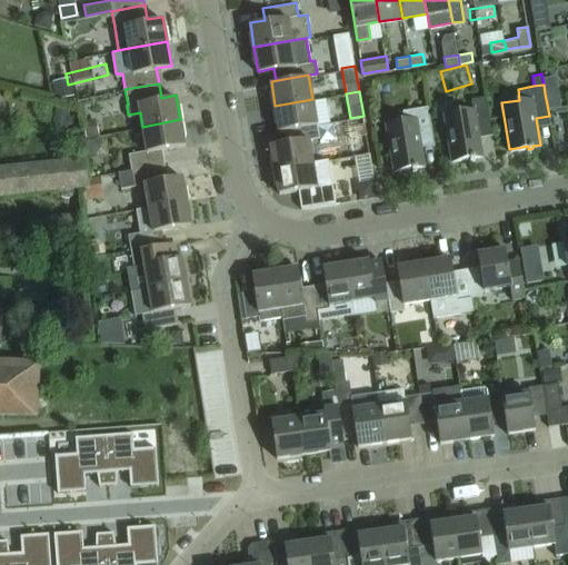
[(482,155),(478,132),(478,128),(490,126),(486,95),(471,97),(472,108),(444,112),(448,137),(451,159),(470,156),(470,159),(475,158),(475,156),(482,155)]
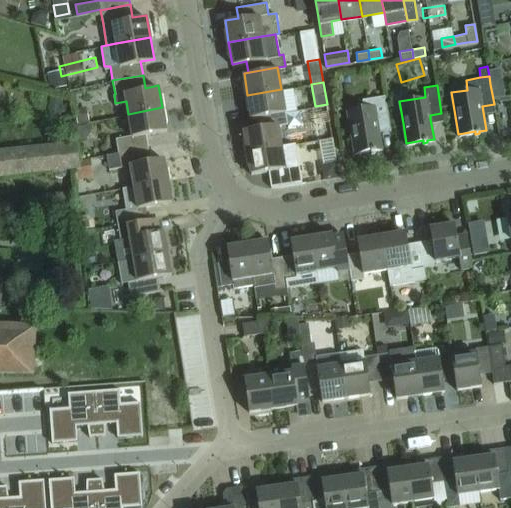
[(86,86),(77,88),(79,101),(88,100),(86,86)]
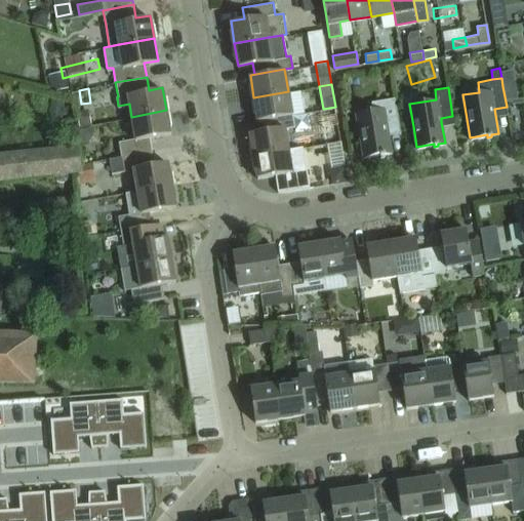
[(262,119),(292,114),(288,91),(253,97),(257,119),(262,119)]
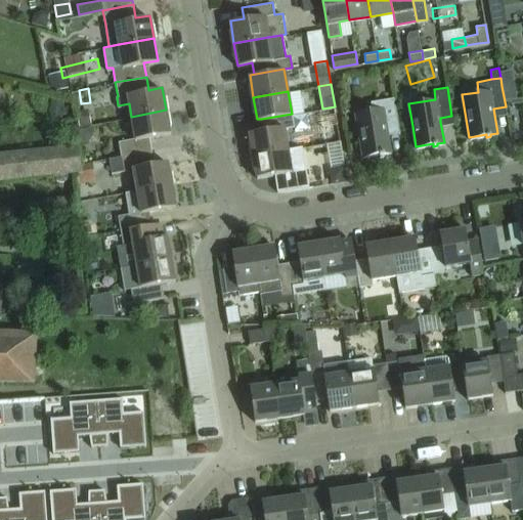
[(394,96),(381,98),(371,99),(372,110),(355,113),(359,135),(362,156),(379,153),(380,155),(384,155),(384,153),(391,152),(387,127),(398,125),(394,96)]
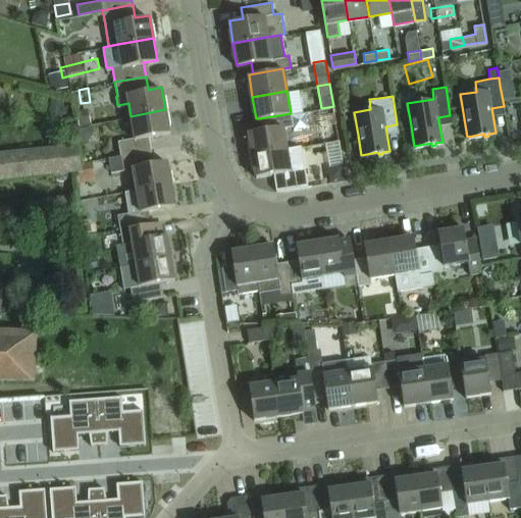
[(48,112),(61,115),(64,99),(51,97),(48,112)]
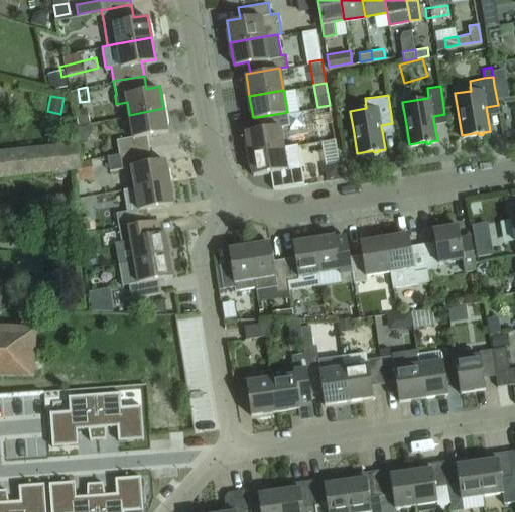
[(119,152),(149,147),(147,134),(167,130),(163,108),(129,115),(133,135),(116,138),(119,152)]
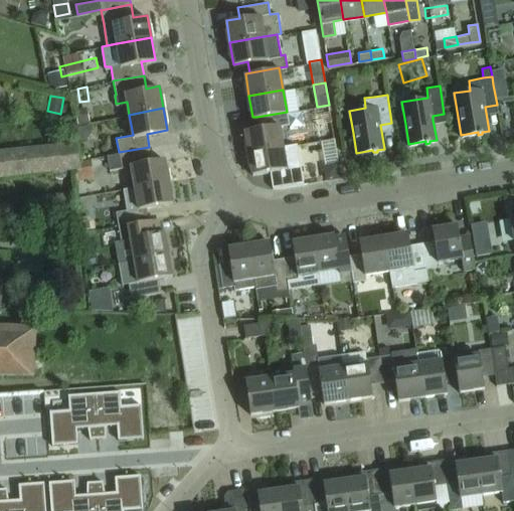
[(329,110),(319,111),(321,124),(331,123),(329,110)]
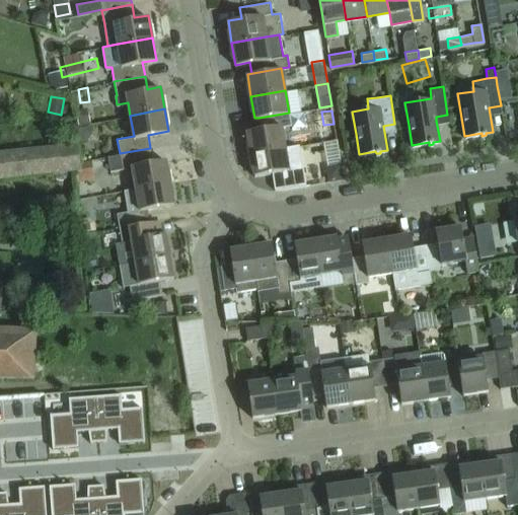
[(250,153),(298,144),(285,146),(281,126),(291,124),(289,113),(259,118),(261,128),(246,131),(250,153)]
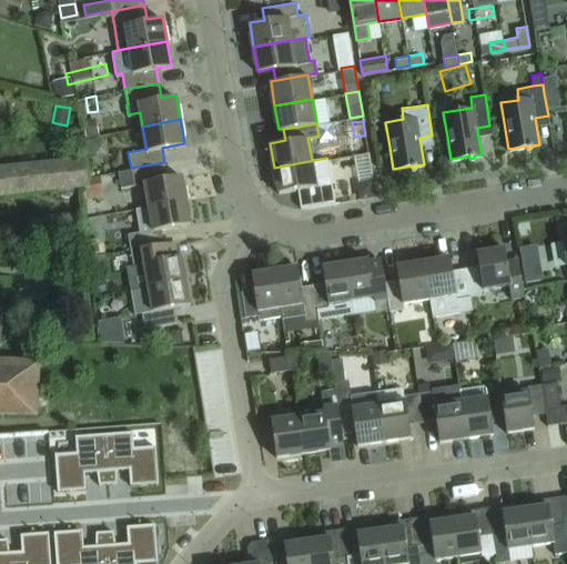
[(0,192),(88,184),(84,155),(0,162),(0,192)]
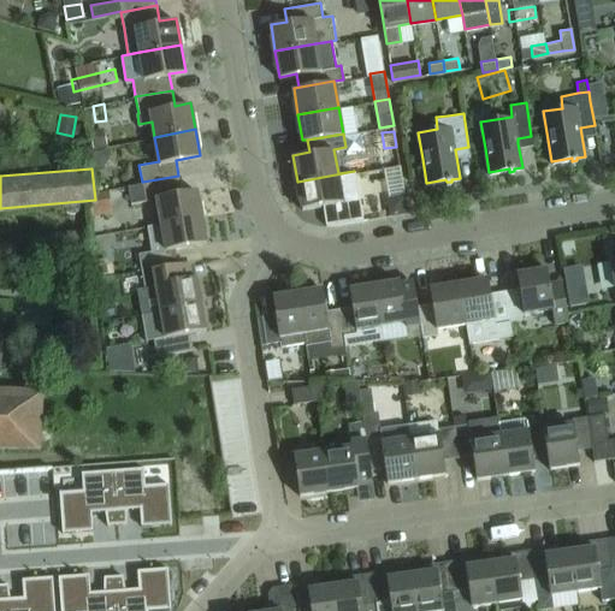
[(362,219),(354,171),(297,182),(302,207),(323,203),(326,224),(337,223),(362,219)]
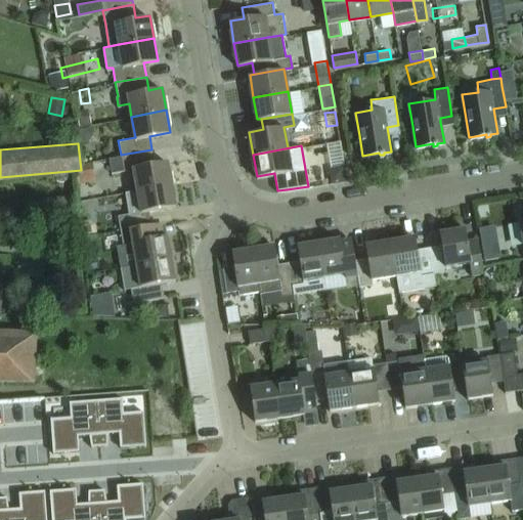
[(125,190),(125,191),(172,183),(168,161),(154,163),(151,149),(121,155),(109,157),(112,172),(133,168),(136,188),(125,190)]
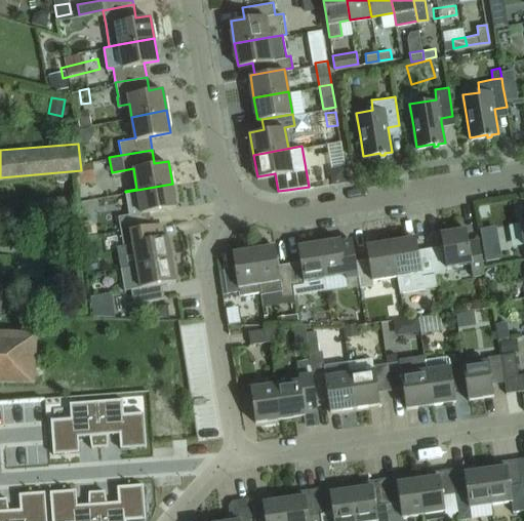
[(85,182),(95,179),(92,161),(81,163),(85,182)]
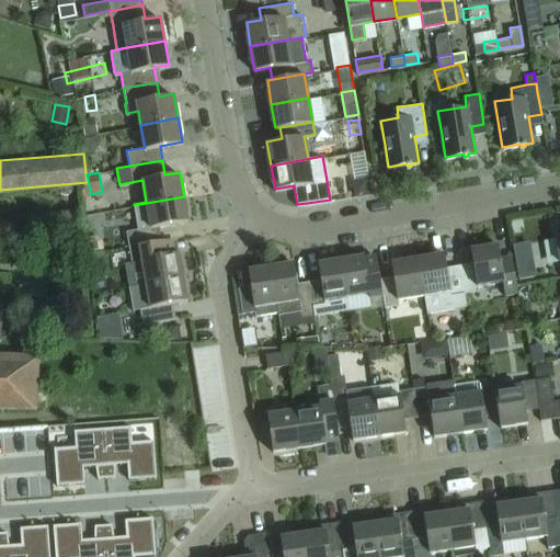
[(350,177),(353,195),(372,192),(368,173),(350,177)]
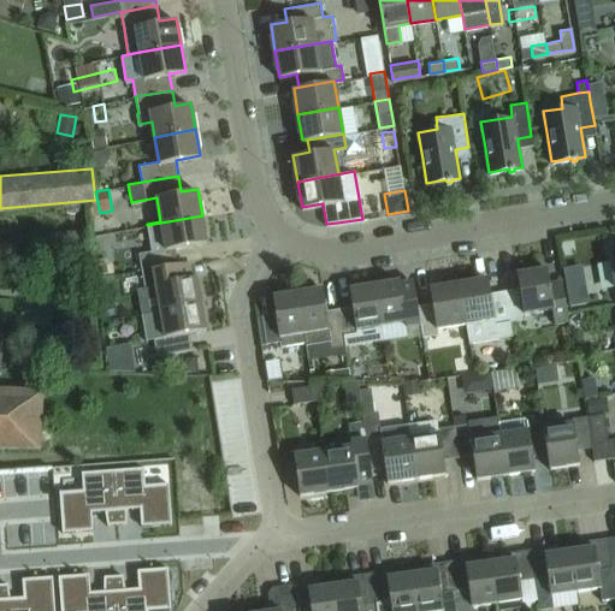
[(142,270),(178,264),(175,247),(206,241),(202,215),(147,225),(152,250),(139,253),(142,270)]
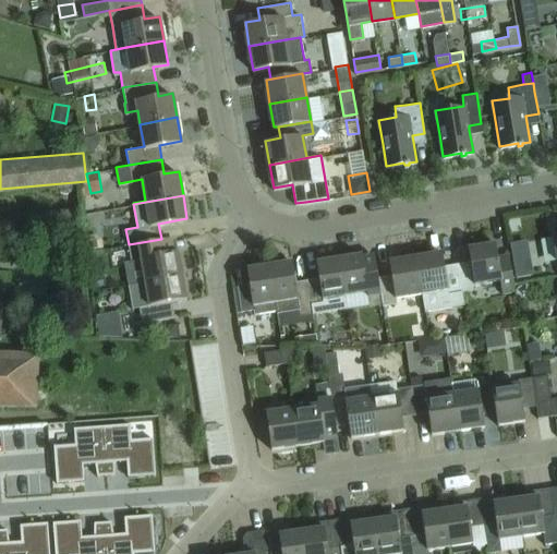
[(11,220),(0,220),(0,237),(12,237),(11,220)]
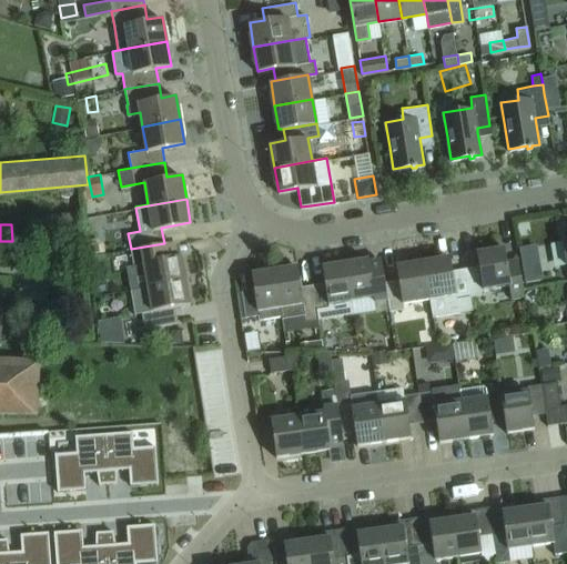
[(131,289),(185,280),(181,254),(166,258),(164,243),(131,249),(133,264),(127,265),(131,289)]
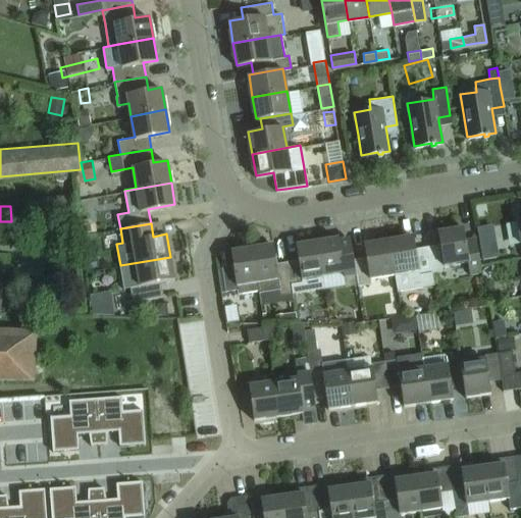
[(439,243),(427,245),(432,271),(445,269),(445,264),(468,260),(470,272),(481,270),(479,257),(475,237),(465,239),(463,226),(437,230),(439,243)]
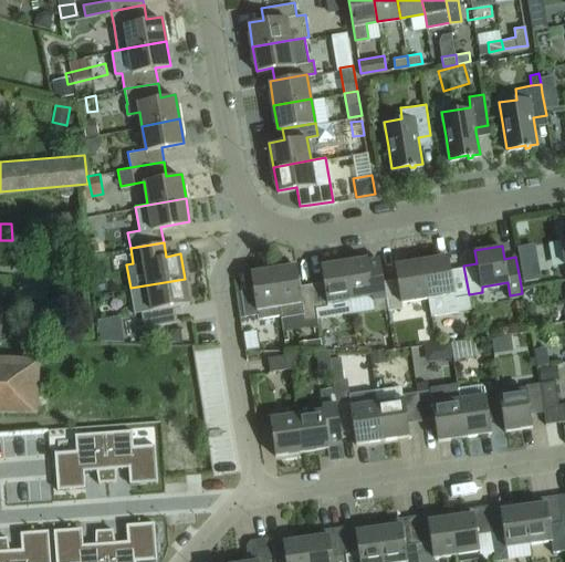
[(103,252),(90,255),(91,262),(105,260),(103,252)]
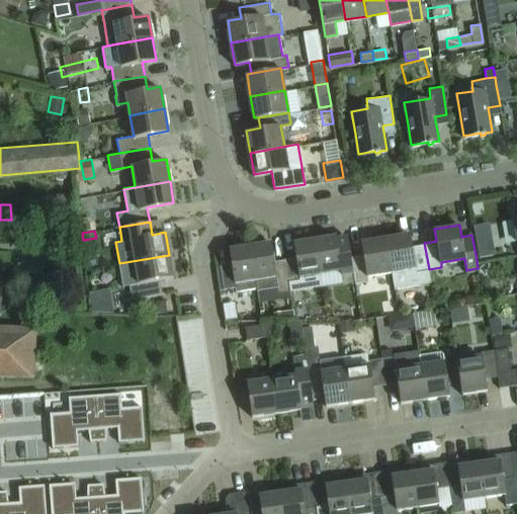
[(429,269),(424,243),(412,245),(410,233),(385,237),(392,271),(395,287),(431,281),(429,269)]
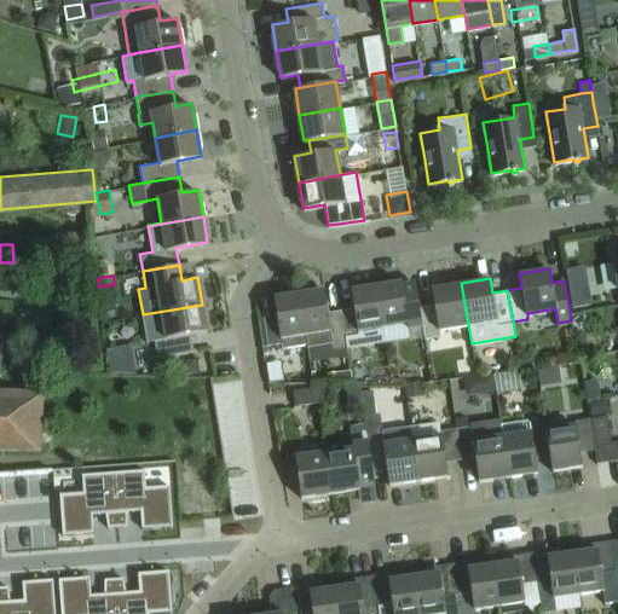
[(422,324),(419,306),(417,296),(404,299),(402,281),(376,285),(382,325),(408,322),(409,325),(422,324)]
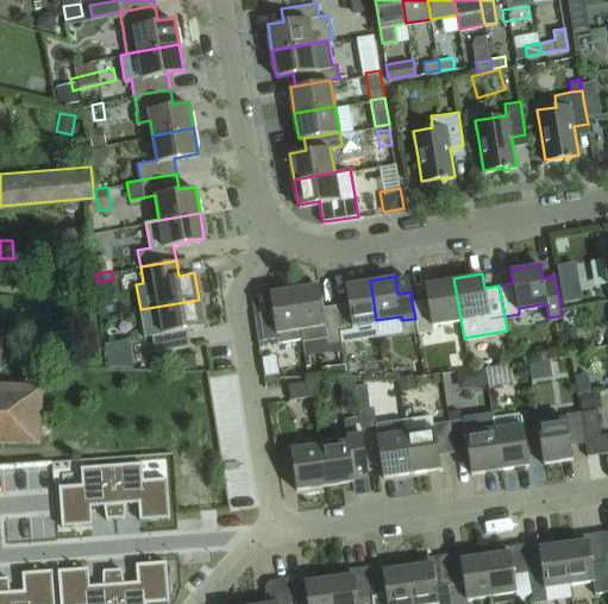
[(432,323),(461,319),(453,278),(425,283),(427,297),(412,301),(415,319),(418,331),(433,328),(432,323)]
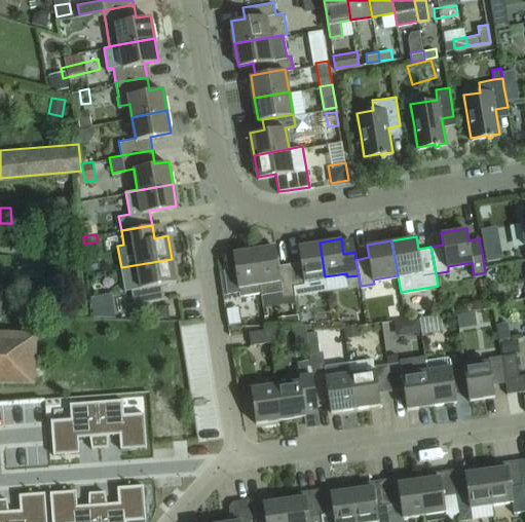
[(305,278),(325,276),(320,243),(298,246),(301,260),(290,262),(295,294),(295,292),(300,291),(299,284),(306,283),(305,278)]
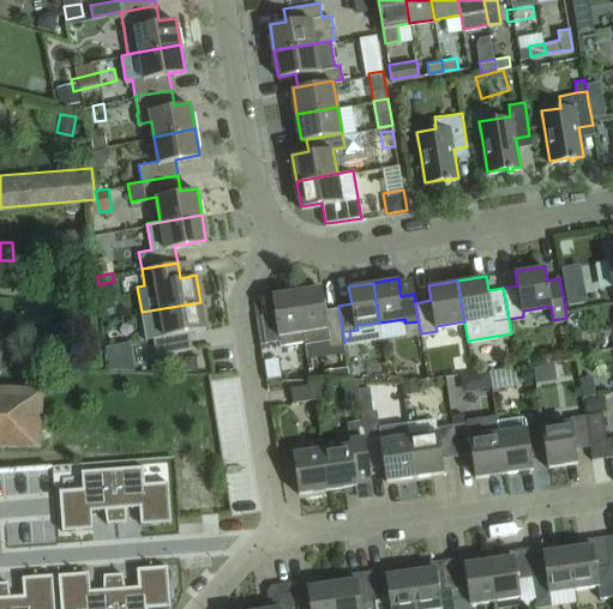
[(344,343),(338,306),(325,308),(322,285),(296,290),(305,339),(305,342),(330,338),(331,344),(344,343)]
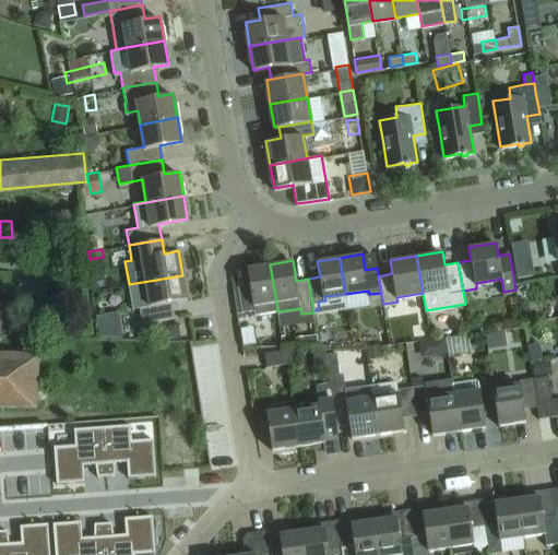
[(257,313),(277,309),(270,264),(247,268),(250,283),(238,285),(241,310),(257,308),(257,313)]
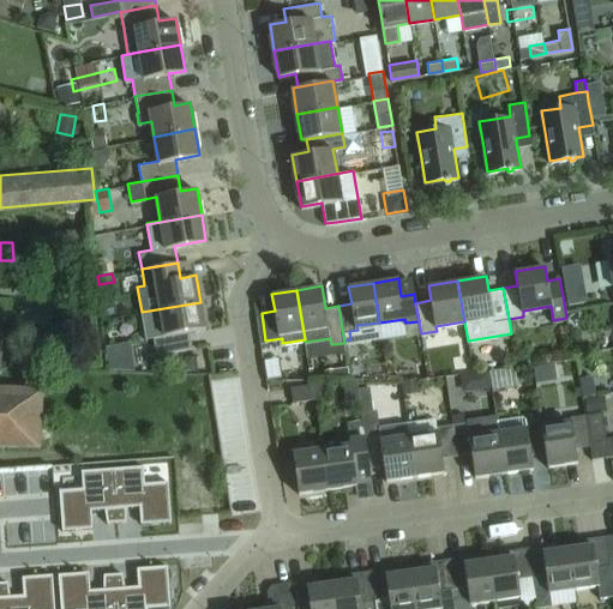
[(200,302),(142,312),(146,337),(152,336),(156,353),(168,350),(192,347),(190,330),(205,327),(200,302)]
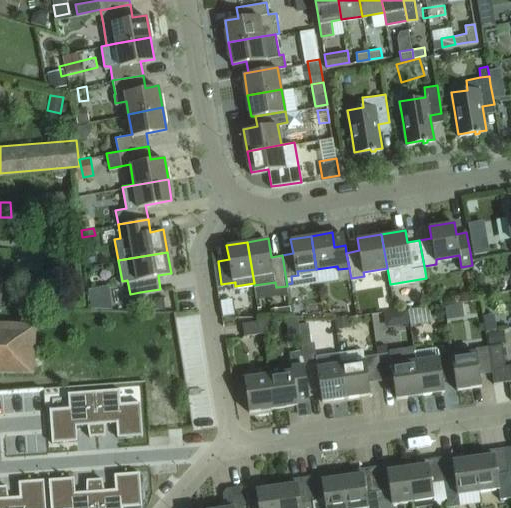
[(510,260),(481,266),(485,288),(510,283),(510,260)]
